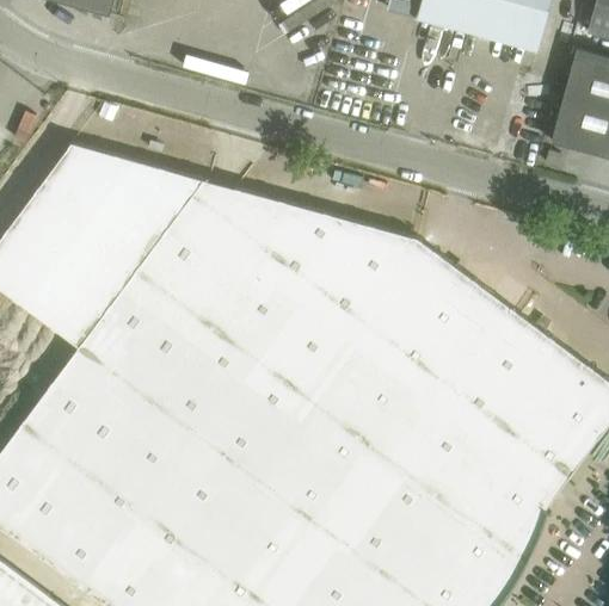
[(114,0),(45,0),(109,17),(114,0)]
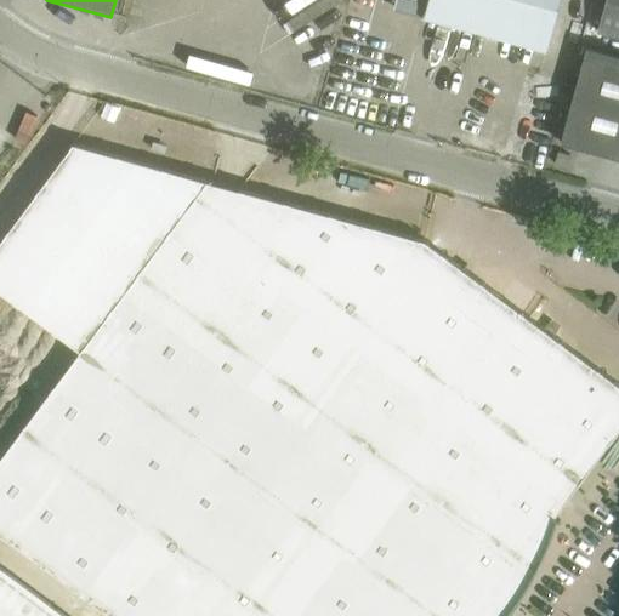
[(399,0),(398,0),(395,13),(422,21),(545,53),(558,0),(429,0),(427,7),(412,3),(399,0)]
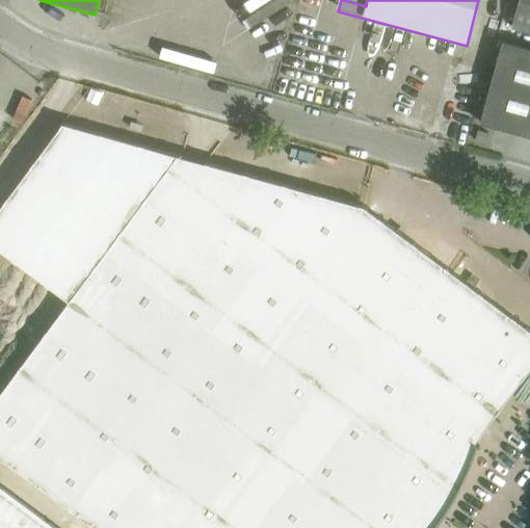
[(529,0),(518,0),(509,30),(529,35),(529,0)]
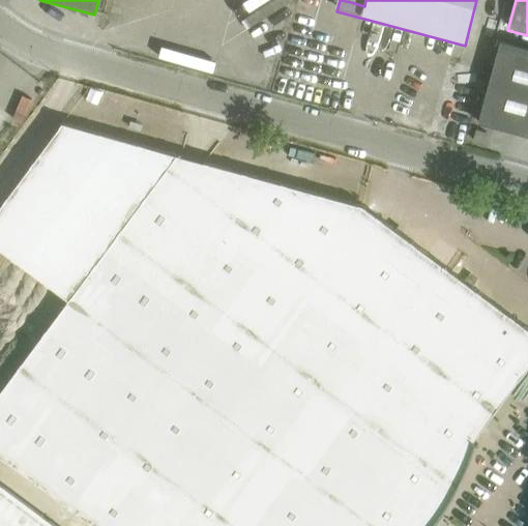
[(527,139),(527,51),(499,44),(477,125),(527,139)]
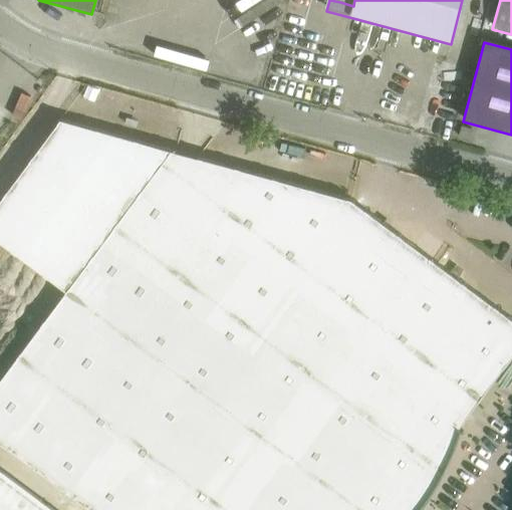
[(447,467),(450,459),(455,446),(458,438),(460,432),(458,430),(511,356),(511,321),(350,202),(170,153),(59,121),(0,200),(0,244),(65,293),(0,379),(0,445),(86,509),(398,509),(422,479),(433,487),(435,488),(438,484),(440,479),(443,474),(447,467)]
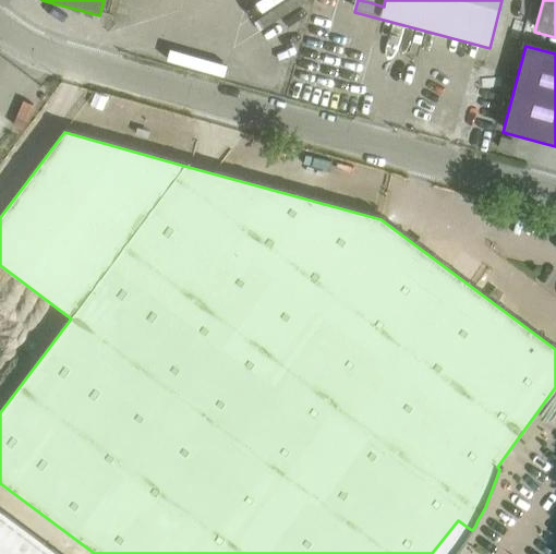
[(508,154),(510,143),(500,140),(497,151),(508,154)]
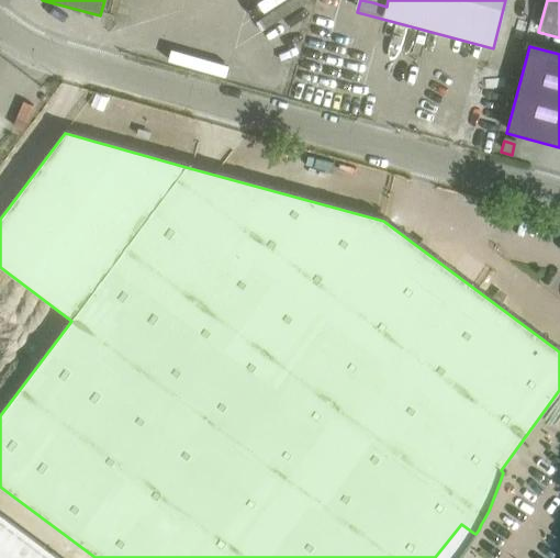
[(53,557),(0,517),(0,557),(53,557)]
